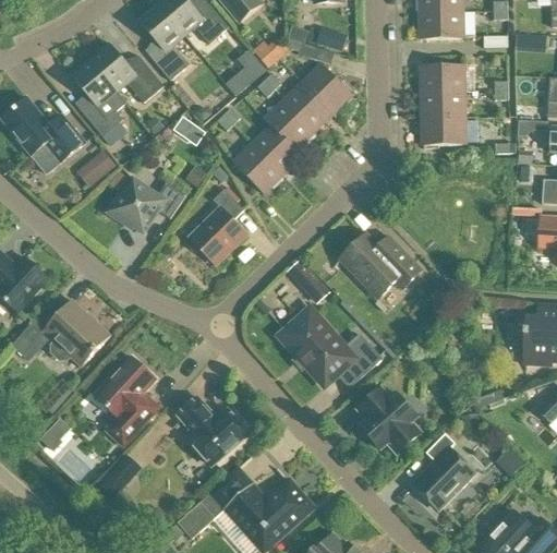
[(158,0),(156,2),(183,34),(194,26),(208,44),(228,26),(209,4),(198,13),(186,0),(158,0)]
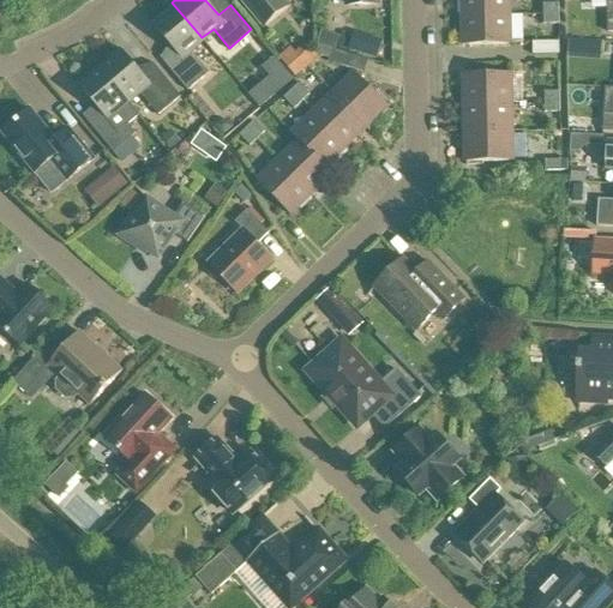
[(241,0),(262,24),(288,2),(286,0),(241,0)]
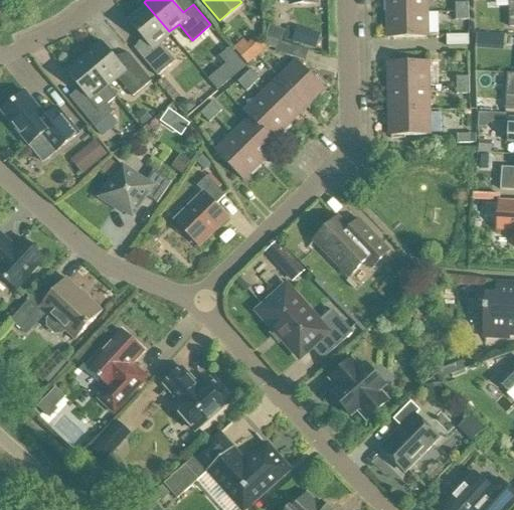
[(385,0),(386,10),(426,10),(425,0),(385,0)]
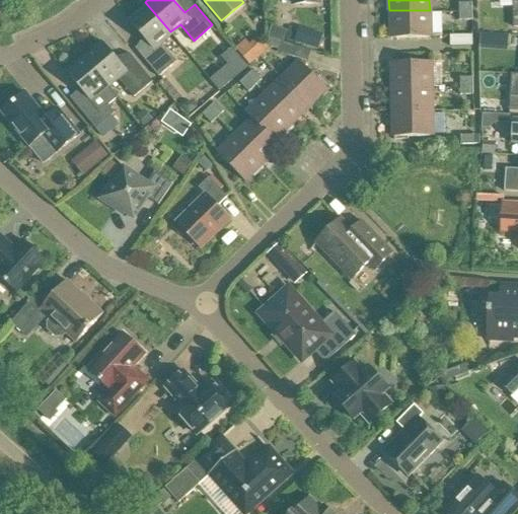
[(458,0),(458,8),(471,7),(470,0),(458,0)]
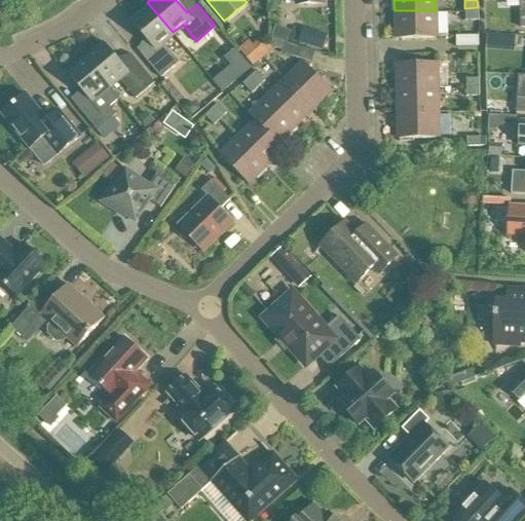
[(173,32),(147,2),(128,17),(148,41),(139,49),(159,75),(178,60),(162,41),(173,32)]
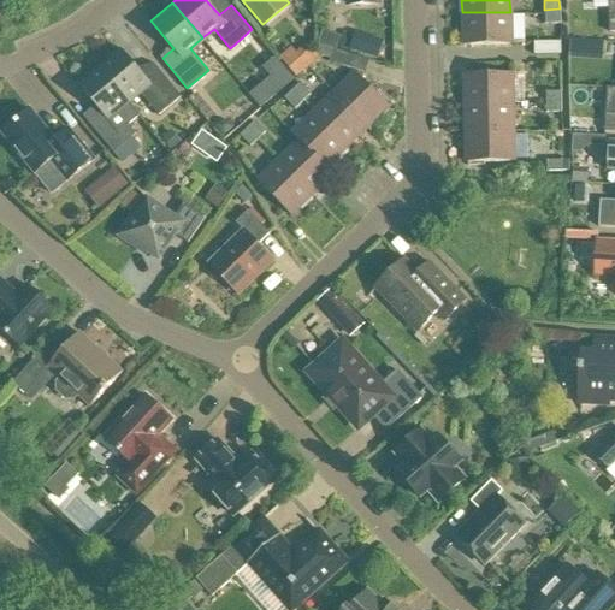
[(544,10),(544,19),(560,19),(560,9),(544,10)]
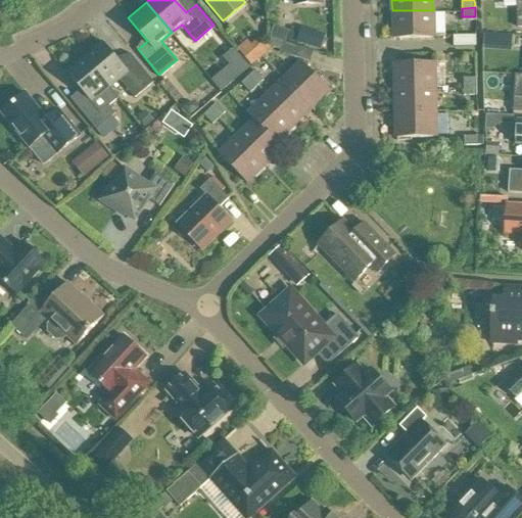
[(433,35),(433,10),(392,10),(392,36),(433,35)]
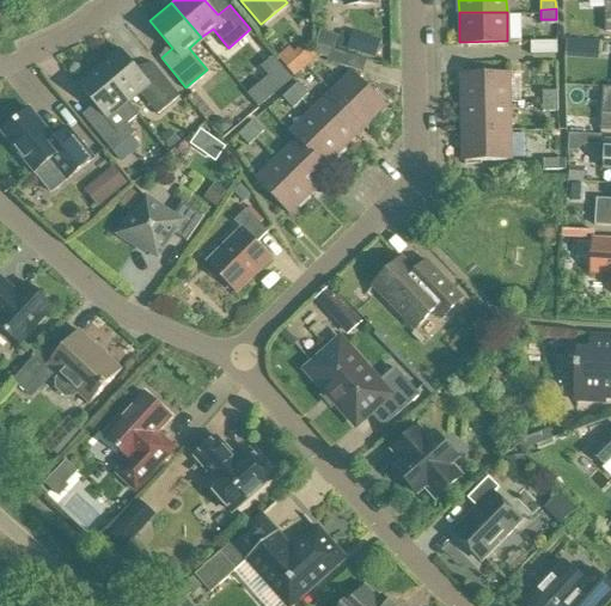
[(315,38),(333,44),(337,31),(318,25),(315,38)]
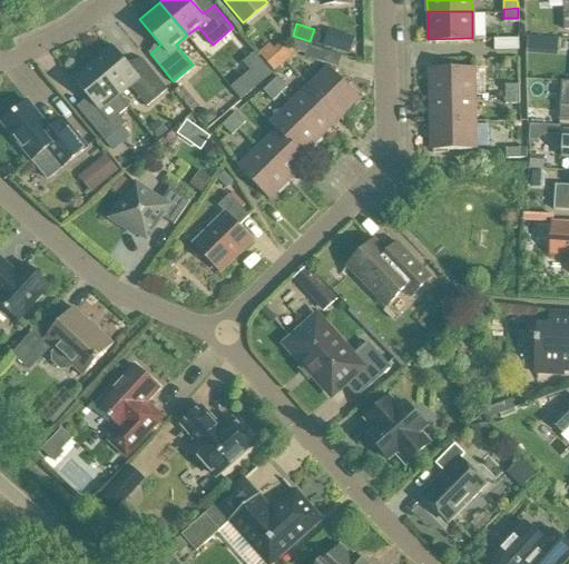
[(354,33),(327,25),(322,41),(349,50),(354,33)]
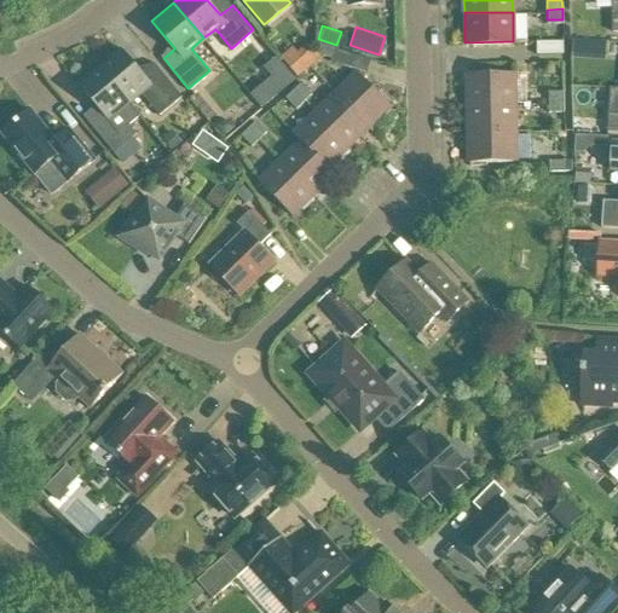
[(572,35),(571,48),(584,50),(585,36),(572,35)]
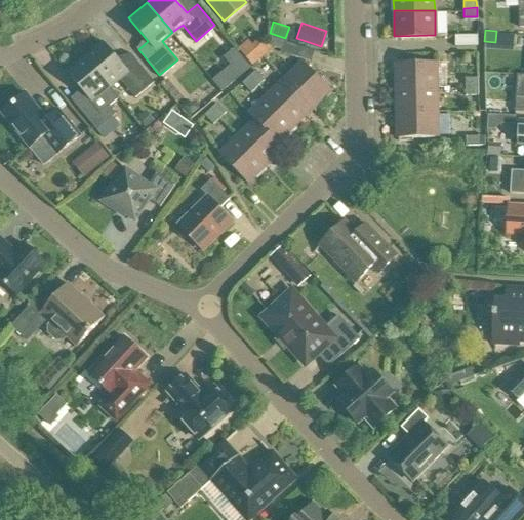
[(453,32),(454,43),(477,42),(477,31),(453,32)]
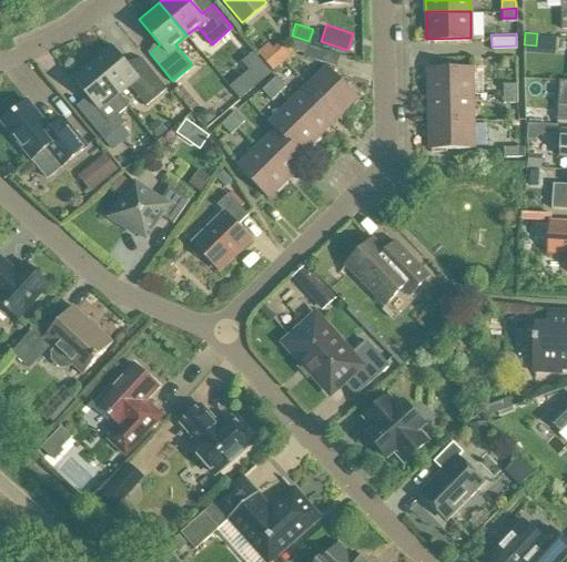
[(309,41),(292,36),(290,44),(302,48),(301,52),(334,63),(338,51),(309,41)]
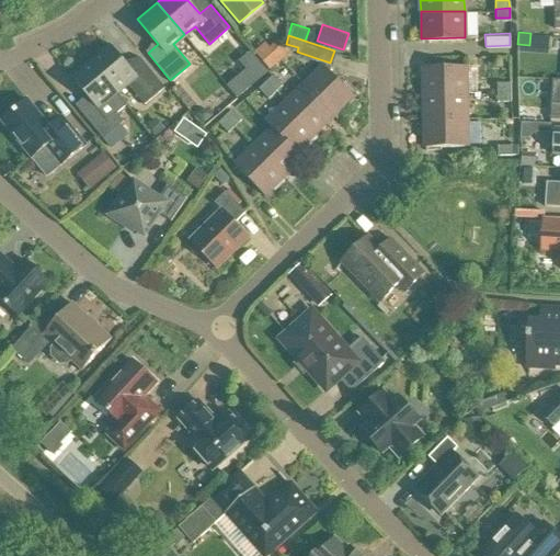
[(269,66),(289,48),(278,36),(267,46),(260,37),(253,43),(255,46),(253,48),(269,66)]
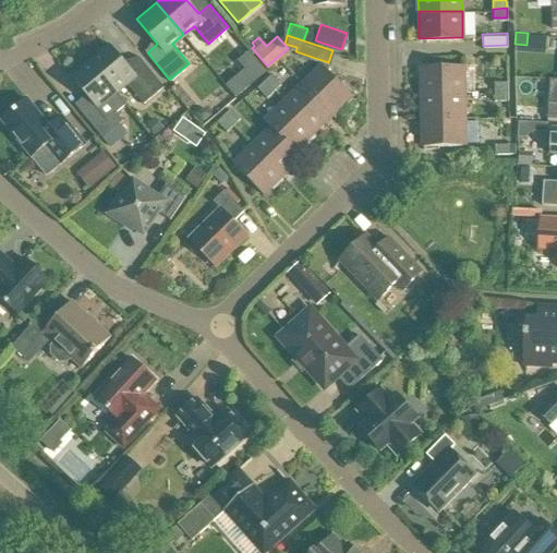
[(109,41),(89,58),(117,91),(126,82),(143,101),(164,85),(141,58),(130,67),(109,41)]
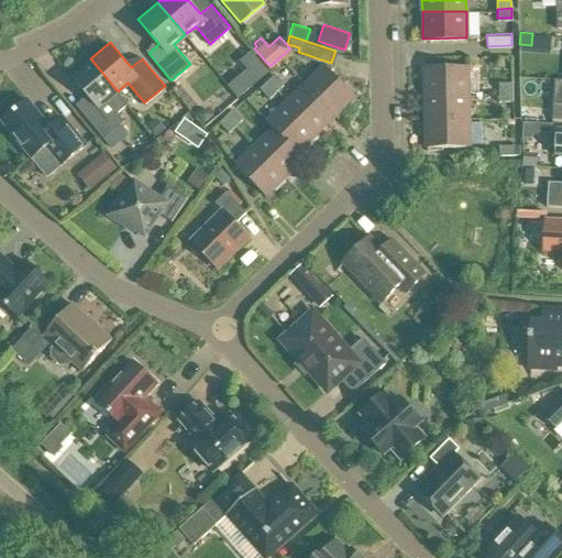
[(118,91),(90,58),(70,75),(90,99),(79,109),(102,137),(123,119),(107,100),(118,91)]
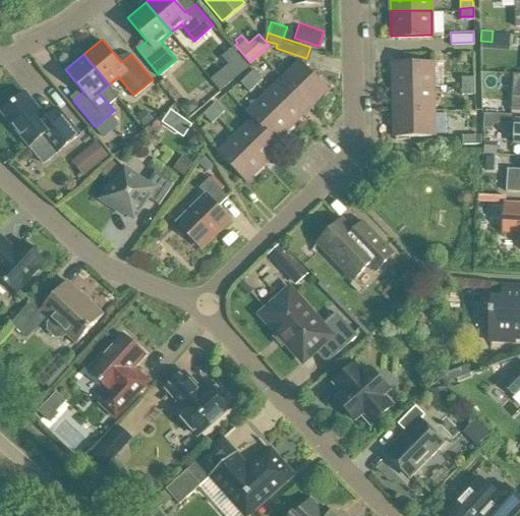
[(282,75),(310,104),(328,88),(299,58),(282,75)]
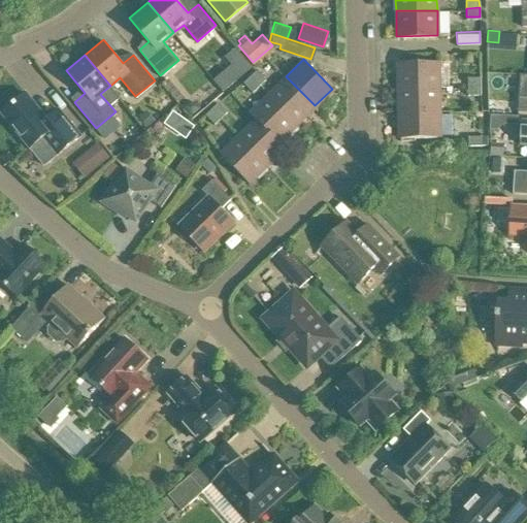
[(397,61),(397,86),(438,86),(438,60),(397,61)]
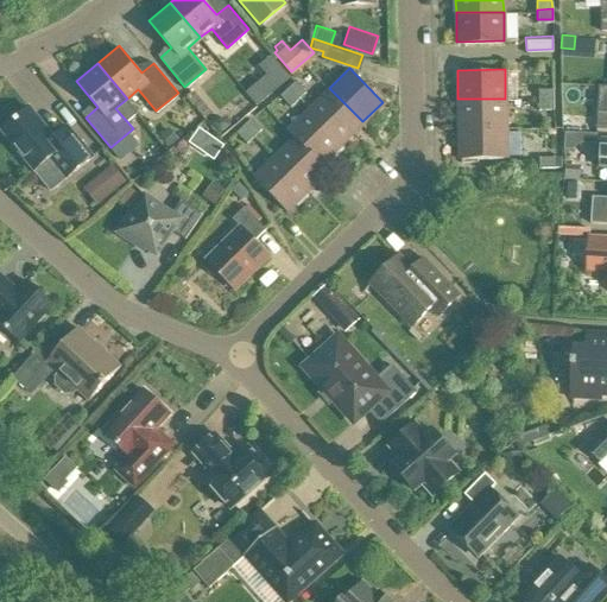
[(266,75),(246,93),(257,105),(277,88),(266,75)]
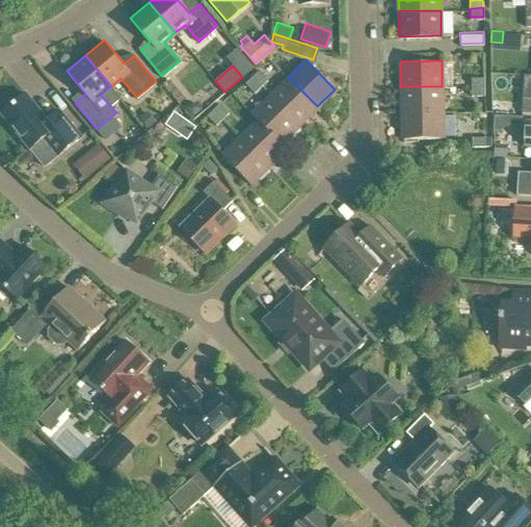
[(250,75),(260,84),(266,79),(257,69),(250,75)]
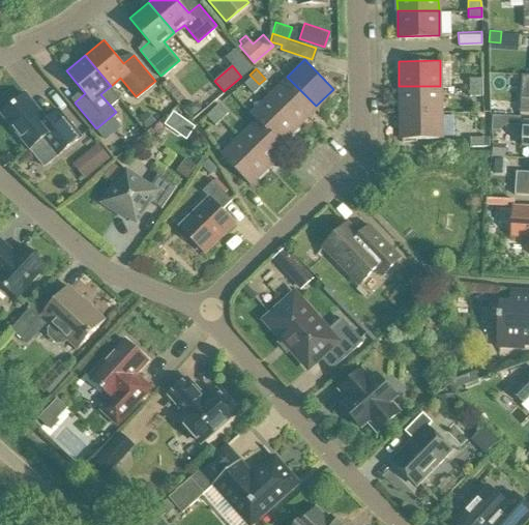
[(528,73),(521,73),(520,86),(519,110),(528,110),(528,73)]
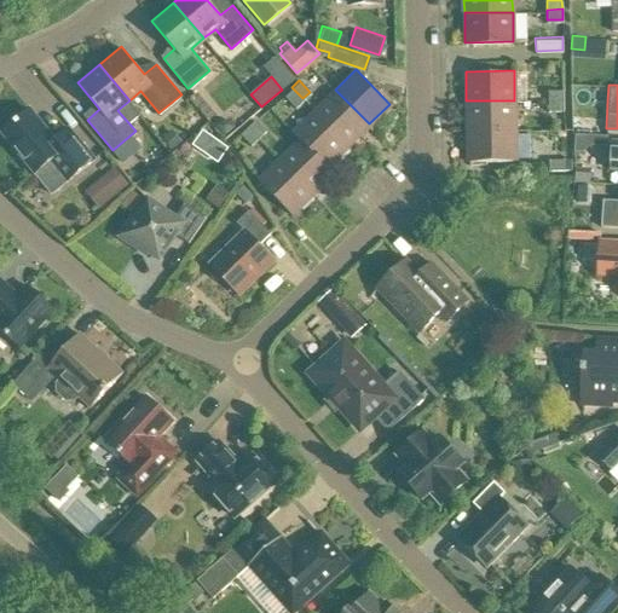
[(302,98),(292,87),(284,94),(295,105),(302,98)]
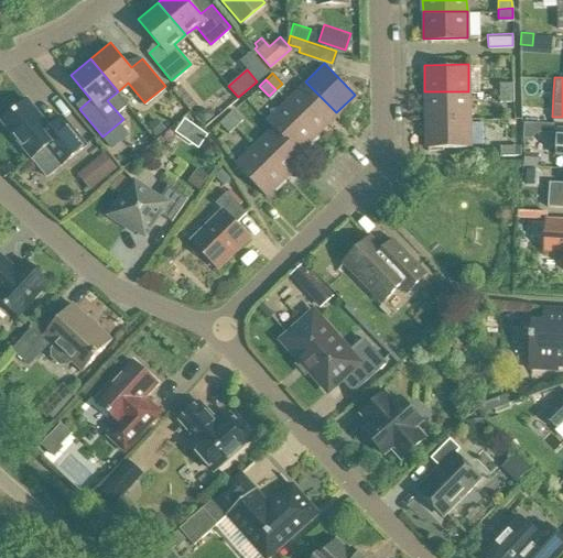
[(499,80),(499,89),(512,89),(512,80),(499,80)]
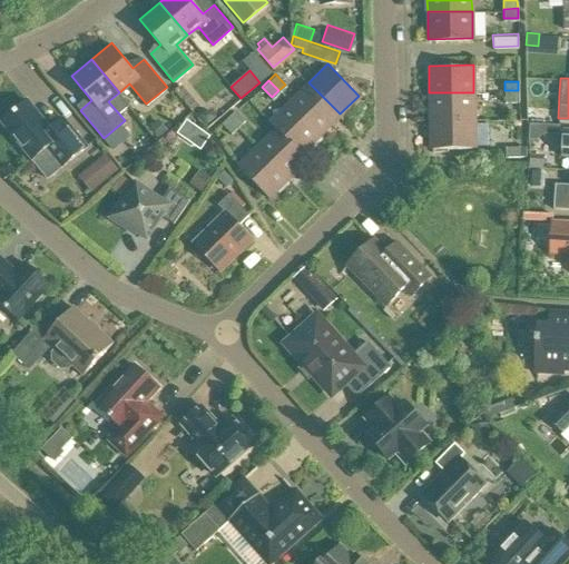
[(308,82),(290,100),(321,132),(340,114),(308,82)]
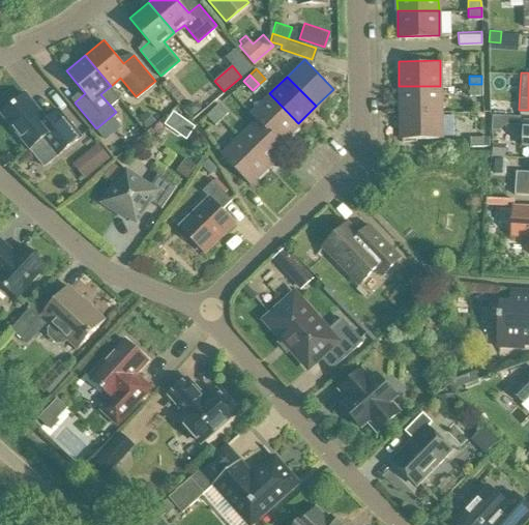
[(481,92),(481,84),(469,84),(469,92),(481,92)]
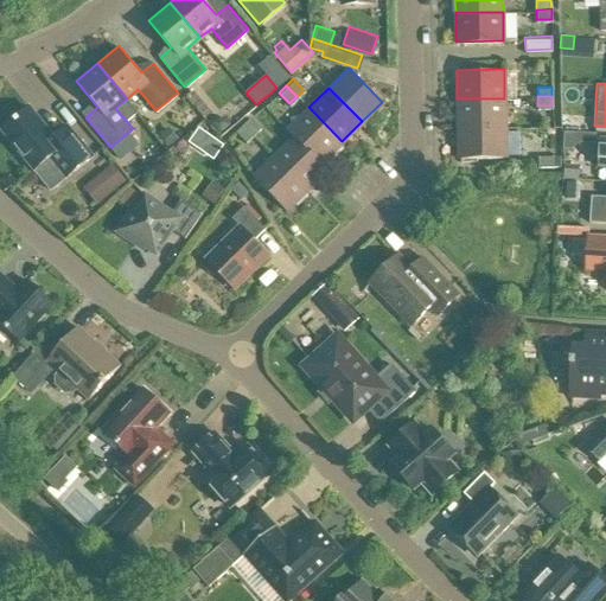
[(505,127),(504,98),(457,98),(458,128),(505,127)]
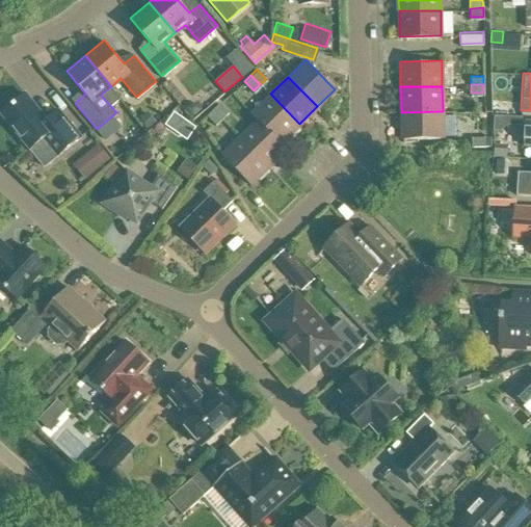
[(56,155),(80,135),(58,108),(46,119),(25,91),(0,111),(29,147),(42,137),(56,155)]
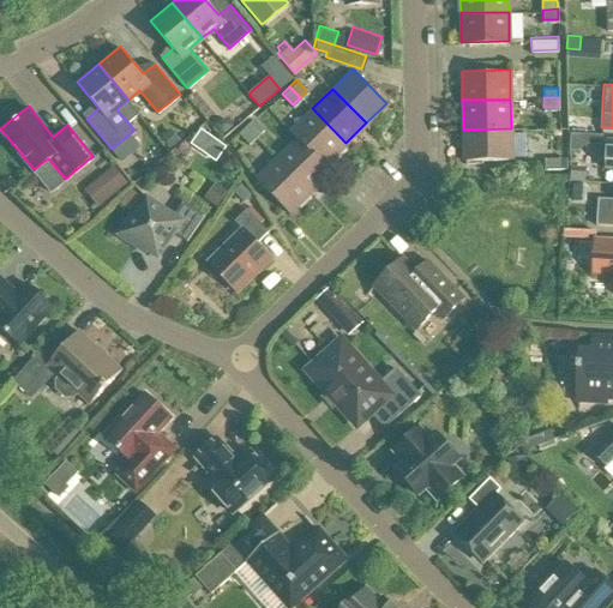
[(346,143),(312,108),(290,130),(296,137),(299,134),(325,162),(346,143)]
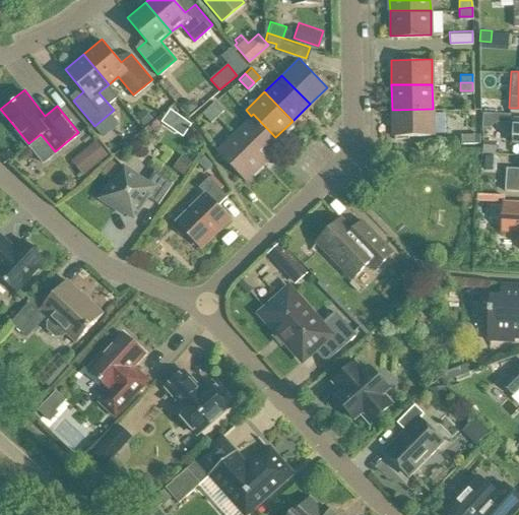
[(185,99),(181,103),(188,111),(196,104),(192,99),(185,99)]
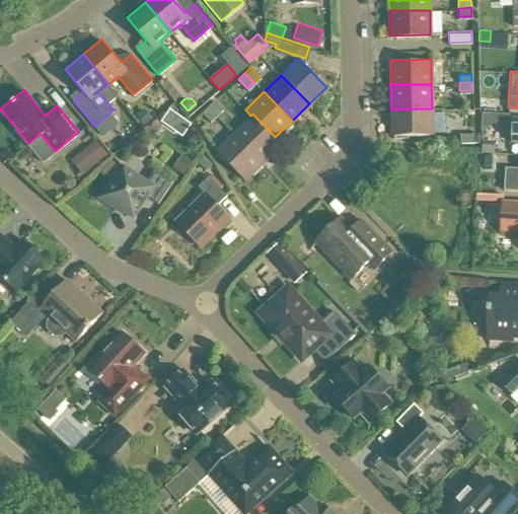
[(207,104),(216,114),(222,107),(214,98),(207,104)]
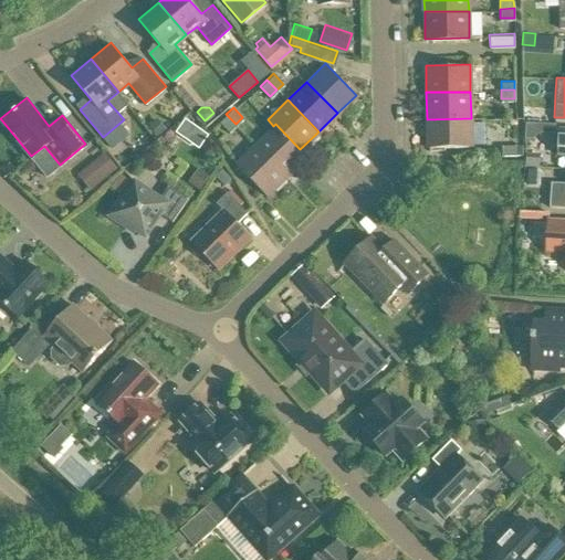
[(226,114),(219,122),(228,130),(236,124),(226,114)]
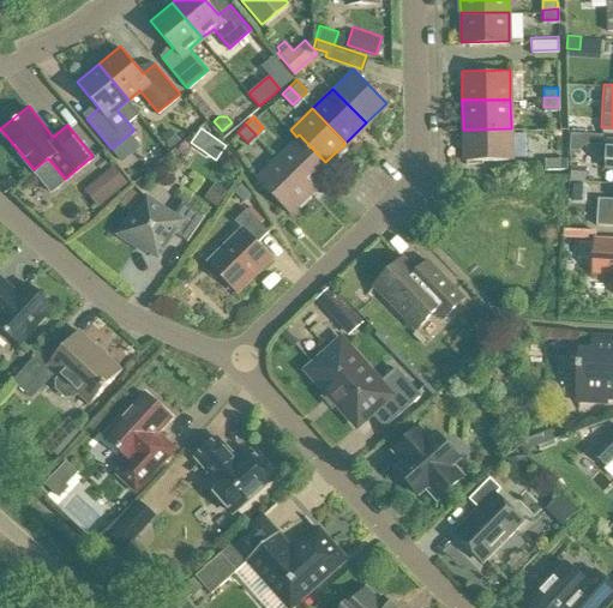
[(188,139),(200,148),(210,133),(199,125),(188,139)]
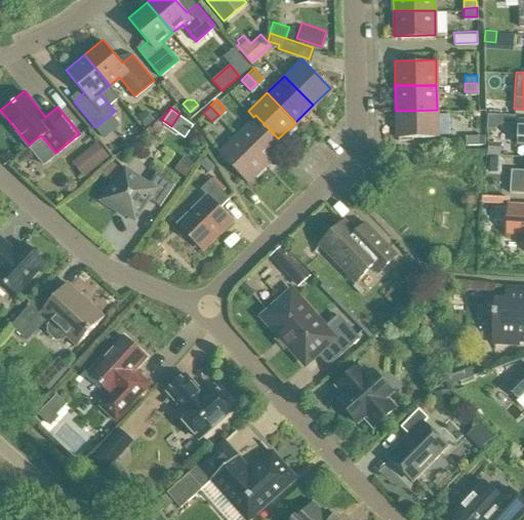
[(493,109),(493,122),(516,122),(516,109),(493,109)]
